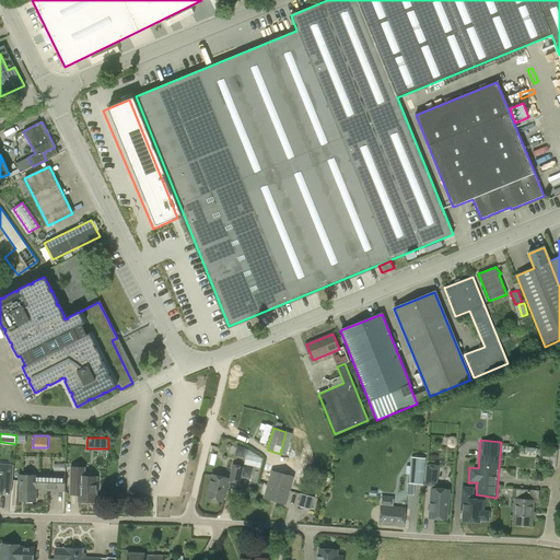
[(249,483),(258,485),(265,454),(236,447),(235,454),(246,457),(245,464),(254,466),(249,483)]
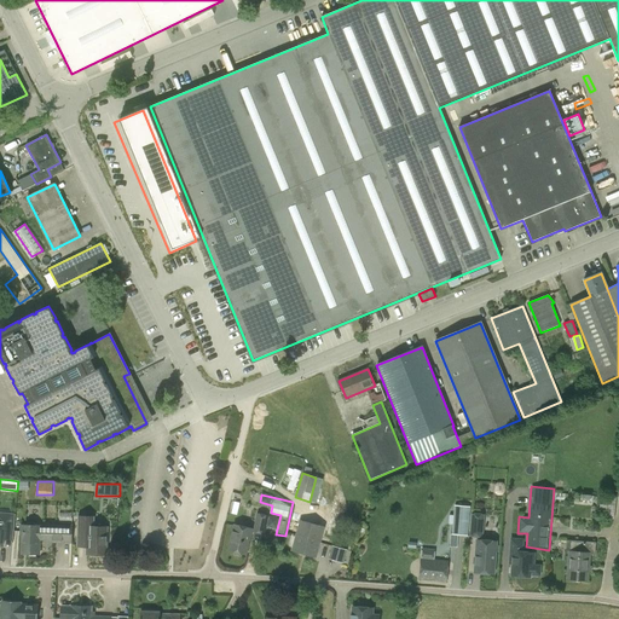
[(617,497),(601,496),(599,519),(613,521),(617,497)]
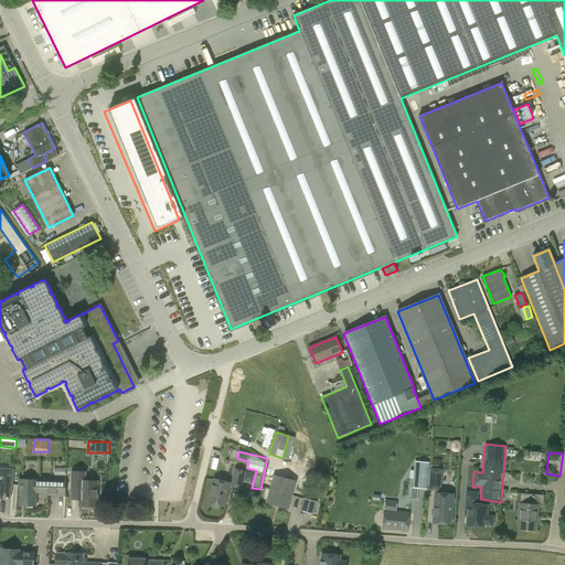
[(413,488),(426,489),(429,462),(415,461),(413,488)]
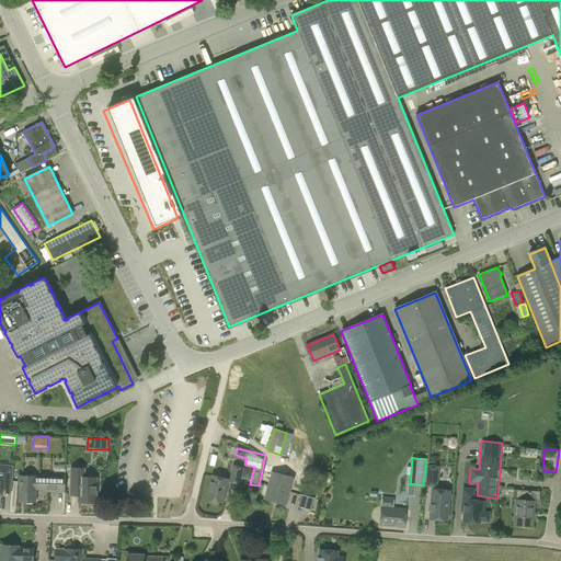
[(0,495),(2,495),(3,483),(11,484),(13,467),(0,465),(0,495)]
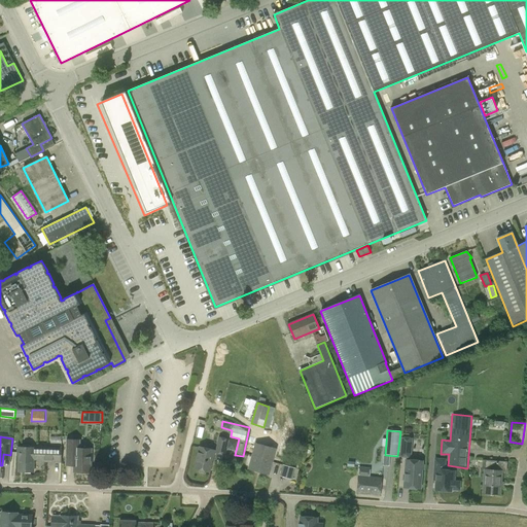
[(224,455),(227,440),(219,437),(216,453),(224,455)]
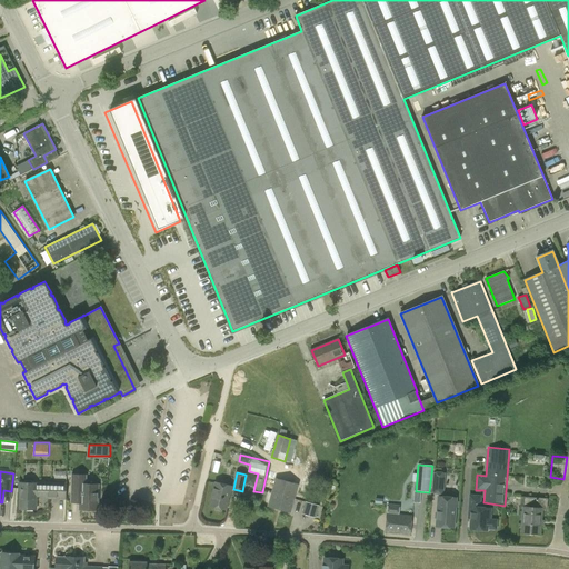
[(431,492),(441,493),(442,473),(432,472),(431,492)]
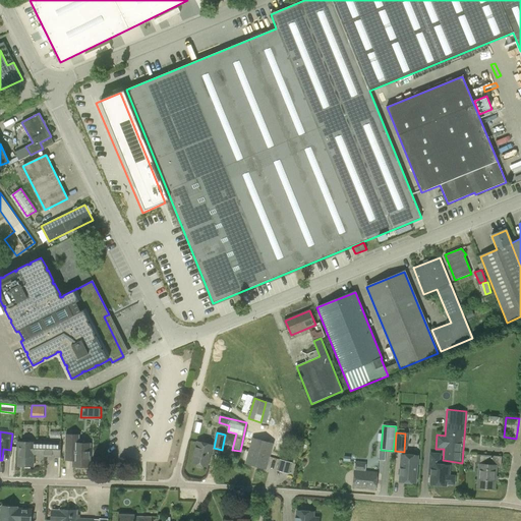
[(65,460),(73,460),(73,466),(90,467),(90,444),(78,444),(78,436),(66,435),(65,460)]
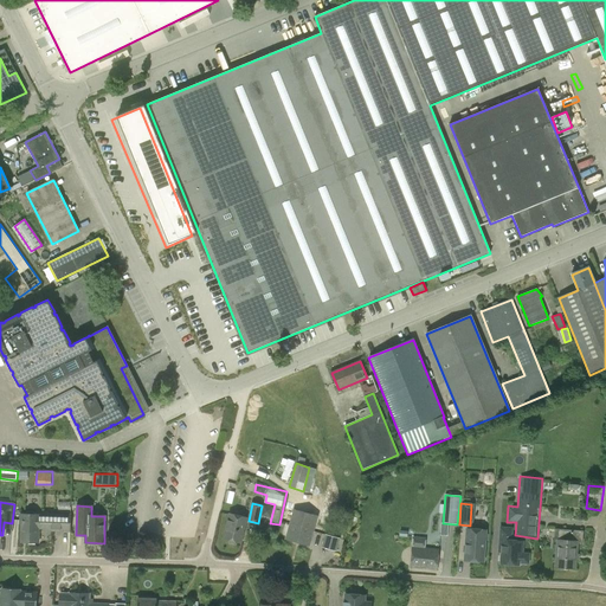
[(263,507),(262,516),(270,519),(272,508),(263,505),(263,507)]
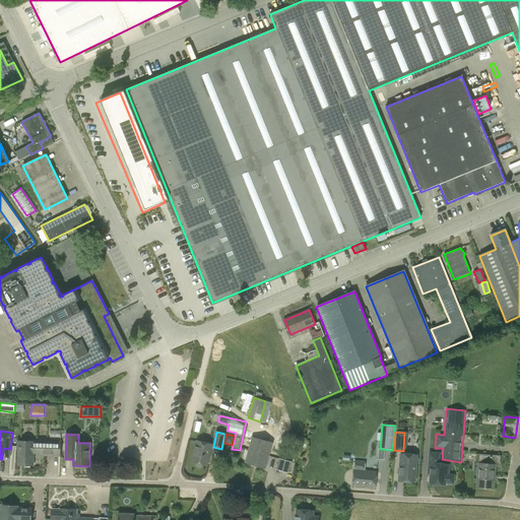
[(252,438),(249,450),(268,455),(272,443),(252,438)]
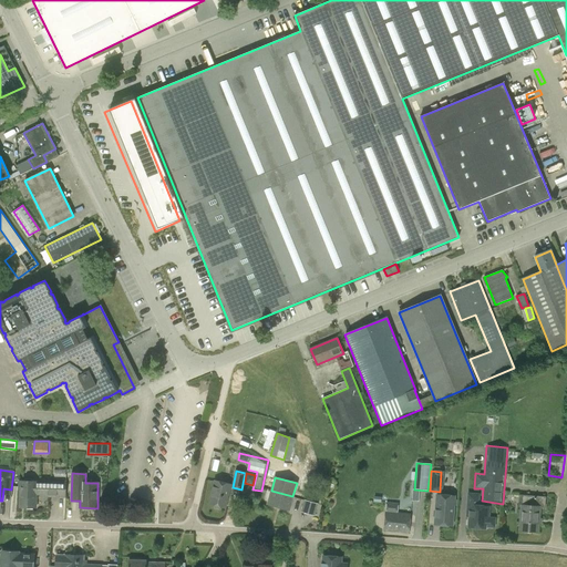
[(65,497),(66,482),(40,481),(40,496),(65,497)]
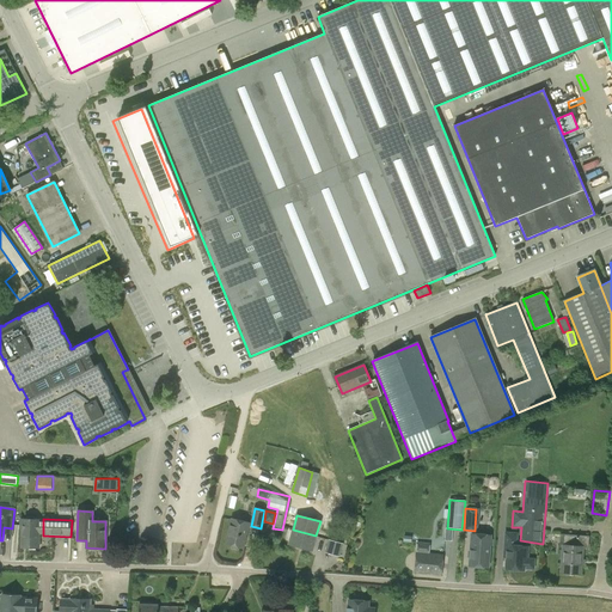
[(243,549),(249,522),(232,519),(226,544),(230,545),(230,548),(231,549),(236,550),(238,550),(238,548),(243,549)]
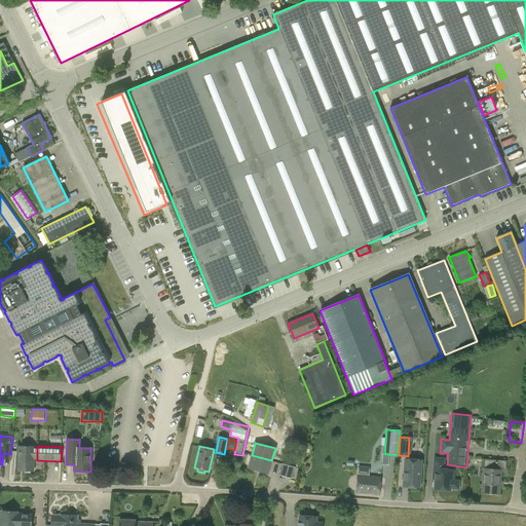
[(33,471),(33,447),(17,447),(17,454),(19,454),(19,471),(33,471)]
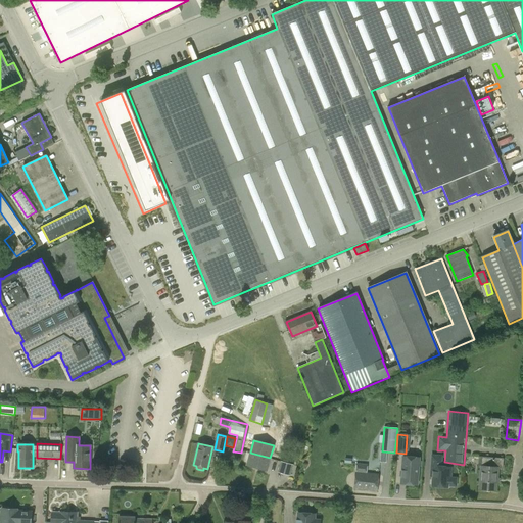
[(267,471),(270,458),(250,453),(246,466),(267,471)]
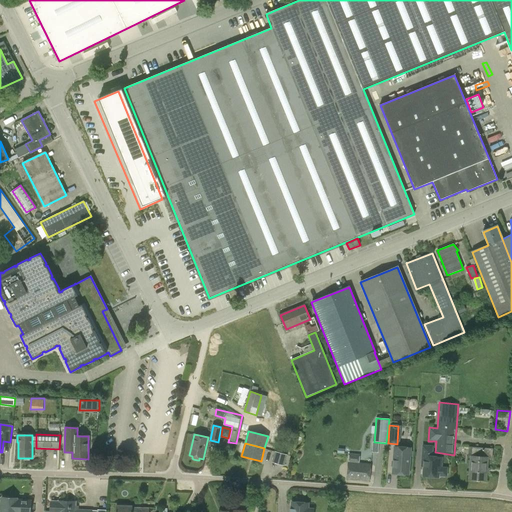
[(423,475),(438,476),(447,477),(448,467),(438,467),(439,465),(441,465),(441,457),(433,456),(434,445),(422,445),(420,467),(423,467),(423,475)]
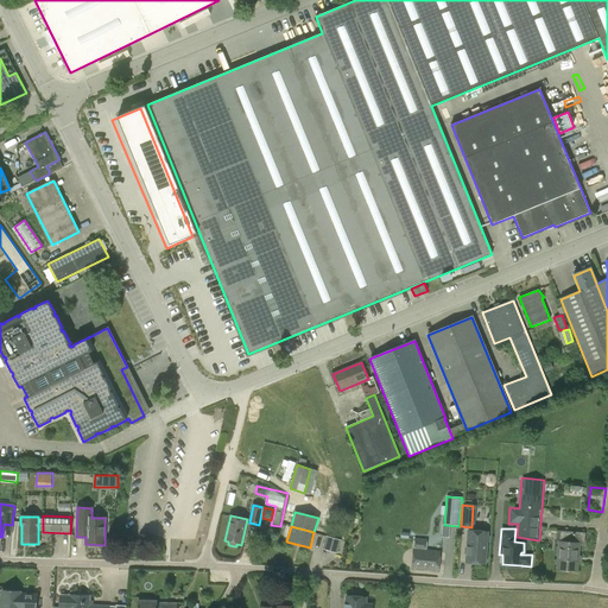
[(485,563),(486,542),(486,530),(467,530),(466,562),(485,563)]
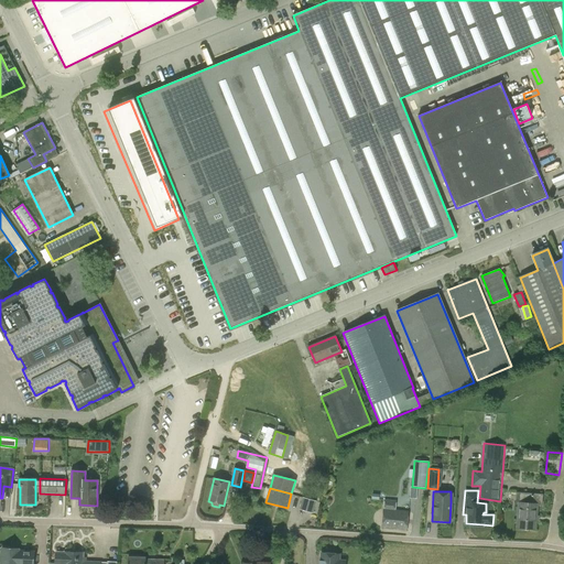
[(535,530),(538,505),(542,505),(543,495),(516,492),(516,502),(518,502),(517,528),(535,530)]
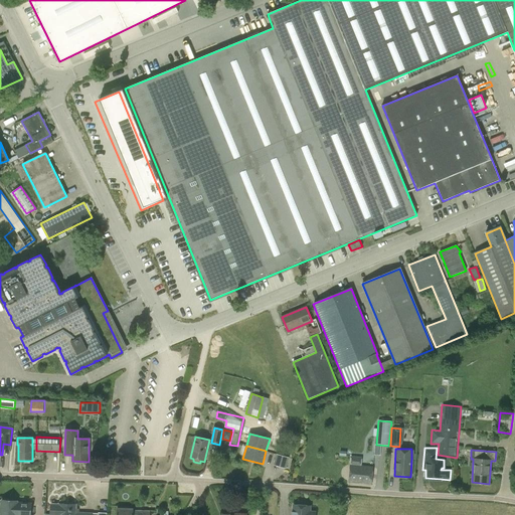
[(286,469),(289,458),(277,454),(273,465),(286,469)]
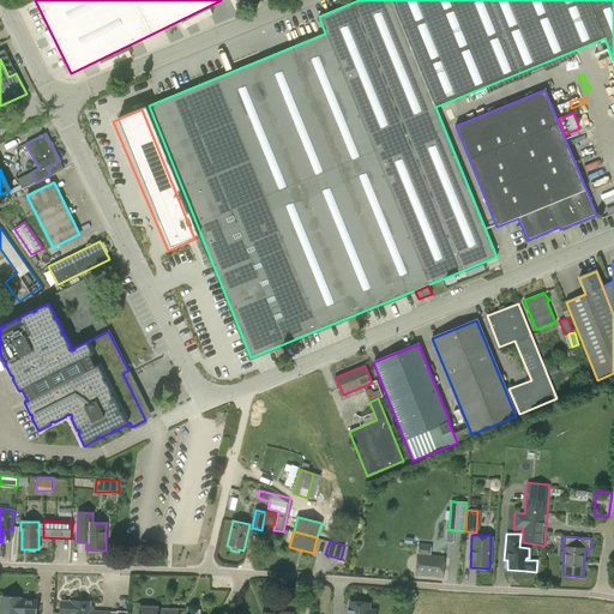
[(444,557),(431,555),(432,546),(419,545),(415,576),(443,578),(444,557)]
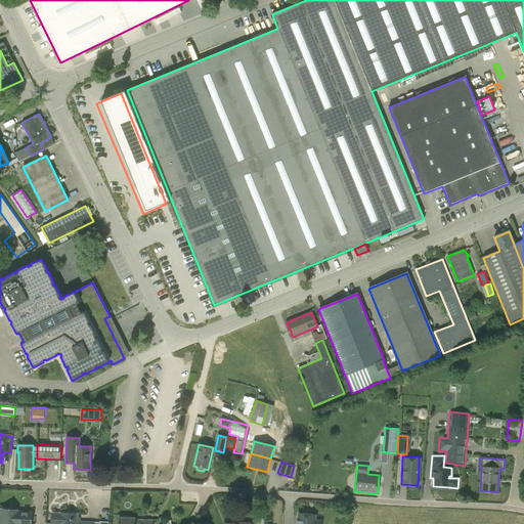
[(31,523),(33,512),(17,512),(17,510),(2,509),(0,523),(31,523)]
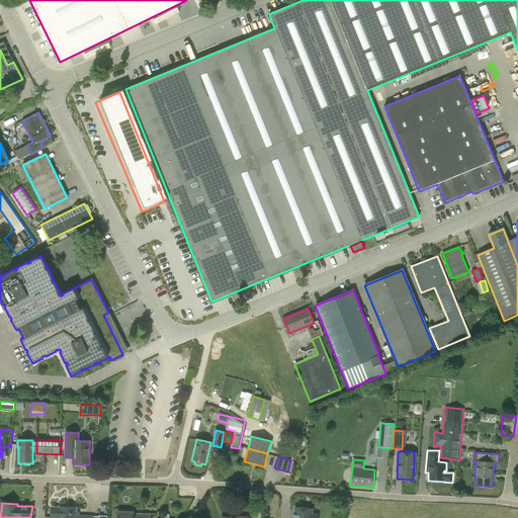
[(98,517),(92,517),(92,516),(76,515),(77,508),(53,507),(51,517),(98,517)]
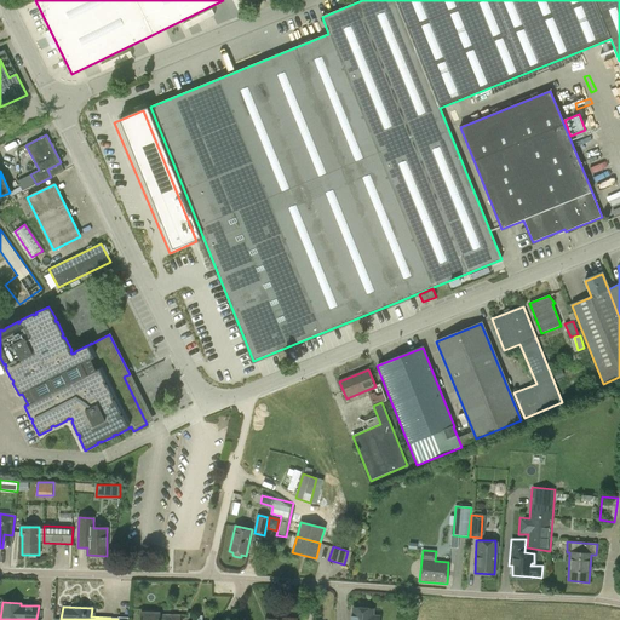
[(379,619),(379,616),(372,616),(373,609),(354,608),(352,619),(379,619)]
